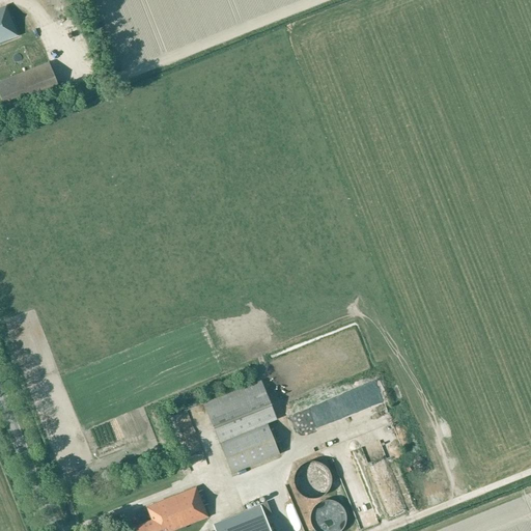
[(0,43),(19,36),(6,6),(0,8),(0,43)]
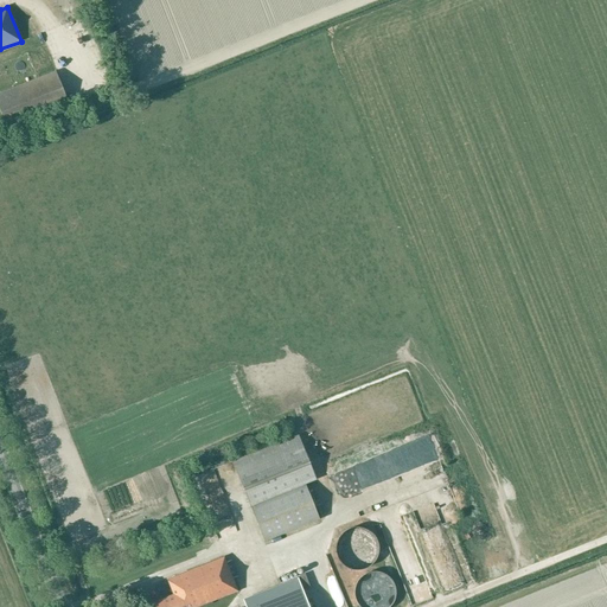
[(70,106),(56,71),(0,93),(0,109),(8,131),(70,106)]
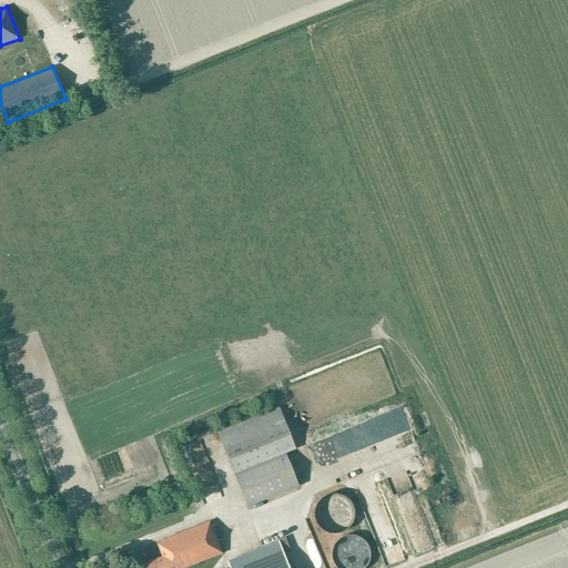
[(300,486),(286,453),(296,449),(280,407),(219,432),(235,474),(249,507),(300,486)]
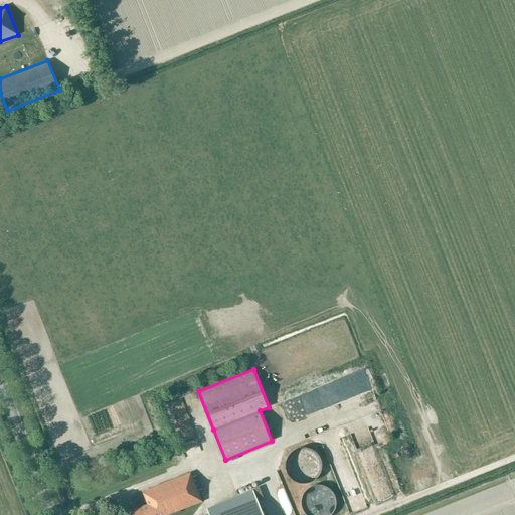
[(370,426),(374,438),(383,435),(379,423),(370,426)]
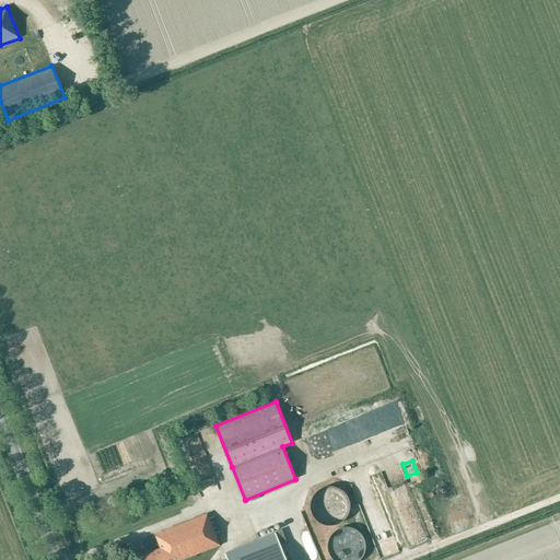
[(350,508),(350,506),(350,504),(350,503),(349,501),(349,500),(348,498),(347,497),(347,494),(346,493),(345,492),(342,491),(341,490),(340,489),(338,488),(337,488),(335,487),(334,487),(331,487),(330,487),(328,487),(327,487),(325,487),(323,488),(322,488),(321,489),(318,490),(317,491),(316,492),(315,493),(314,494),(313,497),(312,498),(312,500),(311,501),(311,503),(311,504),(311,506),(311,508),(311,510),(311,512),(312,513),(312,515),(313,516),(314,517),(315,520),(316,521),(317,522),(318,523),(321,524),(322,524),(324,525),(325,525),(327,526),(328,526),(330,526),(331,526),(334,526),(335,525),(337,525),(338,524),(340,524),(341,523),(342,522),(345,521),(346,520),(347,517),(347,516),(348,515),(349,513),(349,512),(350,510),(350,508)]
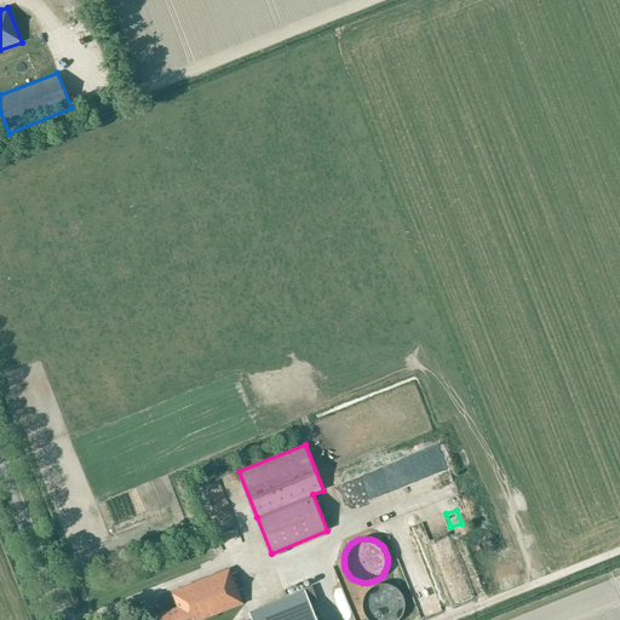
[(430,544),(446,601),(464,595),(448,539),(430,544)]
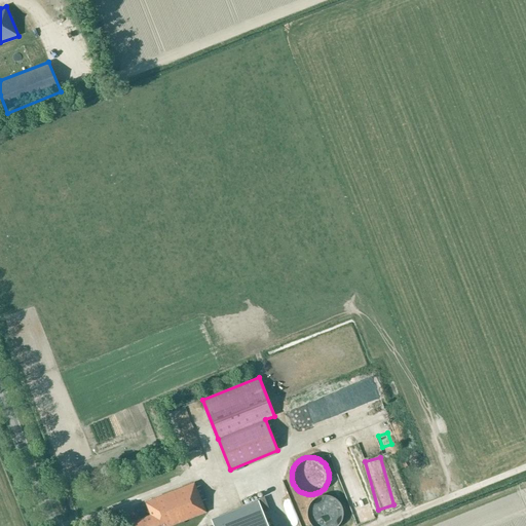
[(172,525),(207,513),(195,482),(145,502),(150,516),(135,522),(136,525),(172,525)]
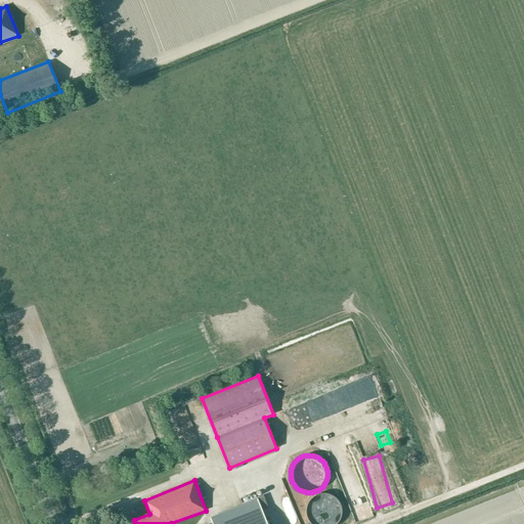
[(337,523),(338,523),(339,522),(339,521),(340,521),(340,520),(340,519),(341,519),(341,518),(341,517),(341,516),(342,516),(342,515),(342,514),(342,513),(342,512),(342,511),(342,510),(342,509),(342,508),(342,507),(341,507),(341,506),(341,505),(341,504),(340,504),(340,503),(339,501),(339,500),(338,500),(338,499),(337,499),(337,498),(336,498),(336,497),(335,497),(334,496),(333,495),(332,495),(331,494),(330,494),(329,494),(328,494),(328,493),(326,493),(325,493),(324,493),(323,493),(322,493),(321,493),(320,493),(320,494),(319,494),(318,494),(317,494),(317,495),(316,495),(315,495),(314,496),(313,497),(312,497),(312,498),(311,498),(311,499),(310,499),(310,500),(309,500),(309,501),(308,503),(308,504),(307,505),(307,506),(307,507),(306,508),(306,509),(306,510),(306,511),(306,512),(306,513),(306,514),(306,515),(306,516),(307,517),(307,518),(307,519),(308,519),(308,520),(309,521),(309,522),(310,523),(311,523),(310,523),(337,523)]
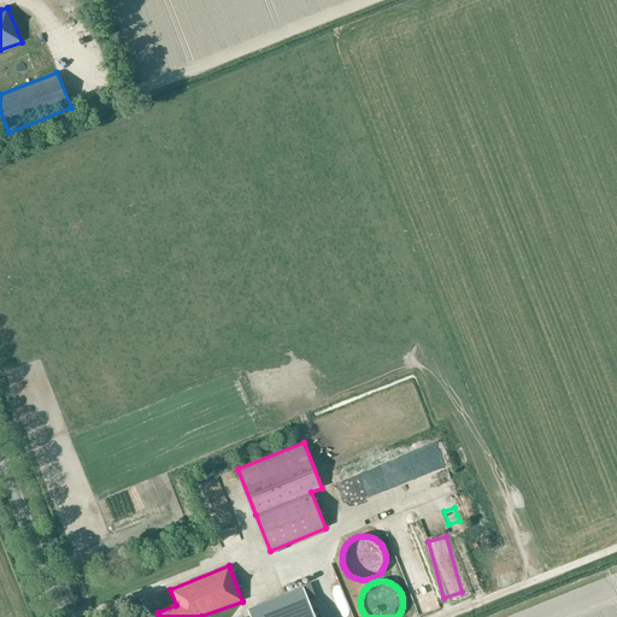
[(315,616),(304,588),(251,609),(253,616),(315,616)]
